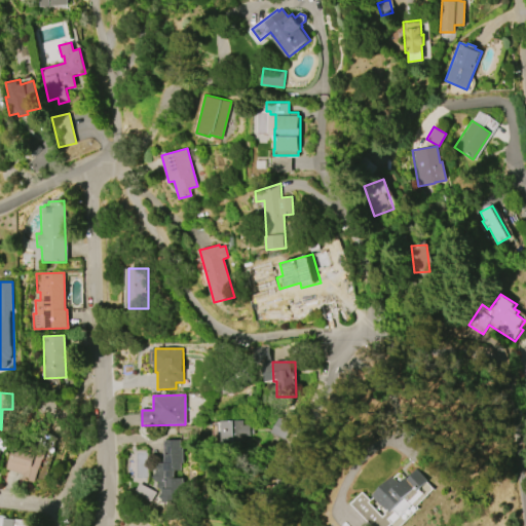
[(285,441),(293,424),(279,418),(271,434),(285,441)]
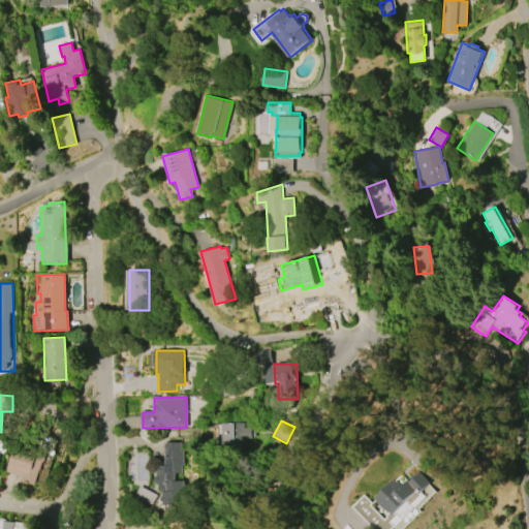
[(224,423),(245,422),(245,427),(251,427),(251,438),(246,438),(246,443),(224,443),(224,423)]
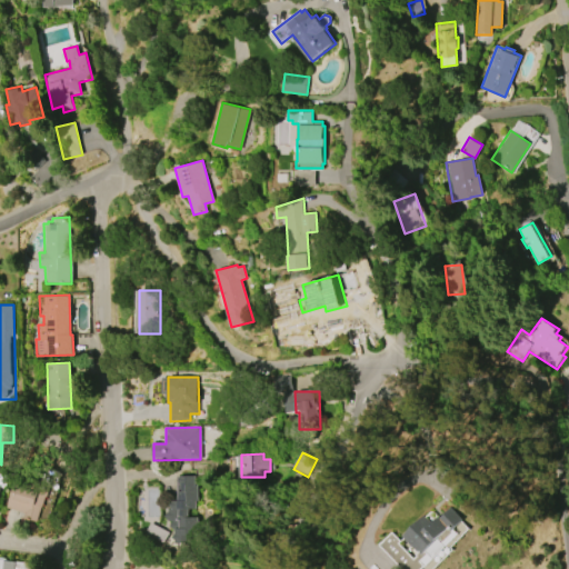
[(197,483),(198,500),(195,500),(195,507),(188,508),(188,518),(198,517),(198,533),(192,533),(192,542),(175,543),(175,529),(171,529),(171,521),(168,521),(167,508),(172,508),(172,500),(176,500),(175,476),(195,476),(196,483),(197,483)]
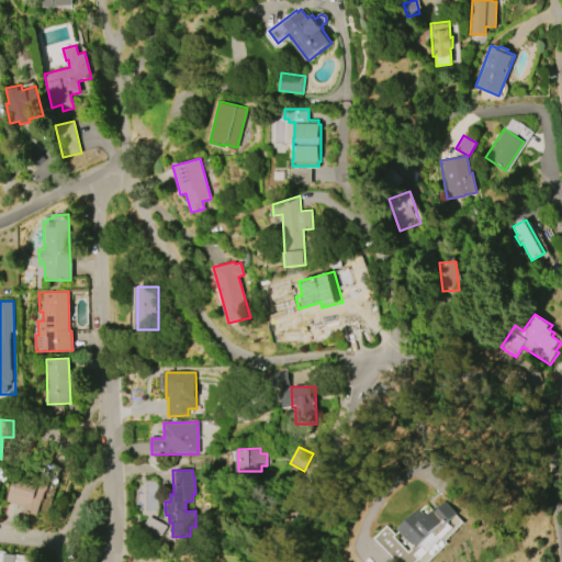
[(25,506),(7,502),(9,492),(14,494),(18,479),(47,486),(43,501),(42,501),(38,514),(24,509),(25,506)]
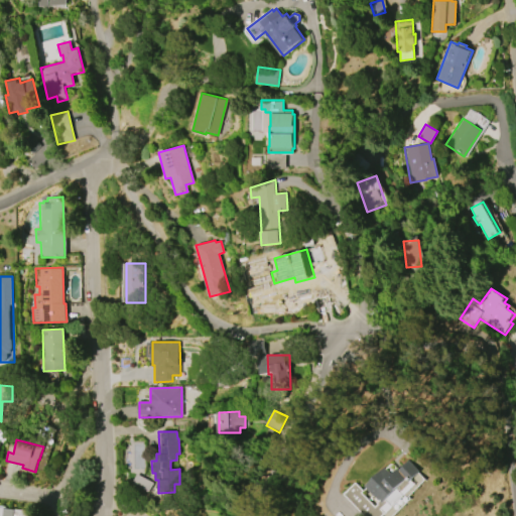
[(364,515),(343,494),(355,482),(362,491),(364,488),(362,487),(383,467),(385,469),(391,464),(398,470),(407,462),(418,473),(411,481),(416,485),(381,515),(364,515)]
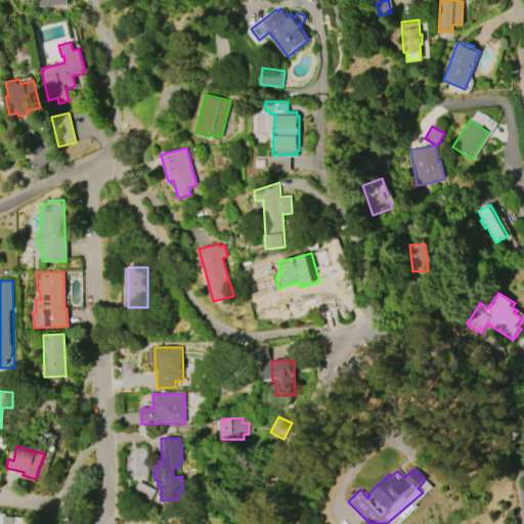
[(0,523),(0,515),(32,520),(31,523),(0,523)]
